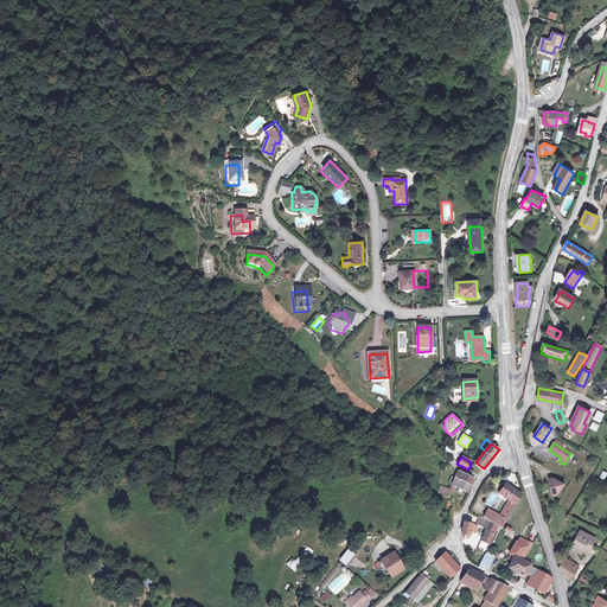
[(455,477),(471,485),(474,478),(459,471),(455,477)]
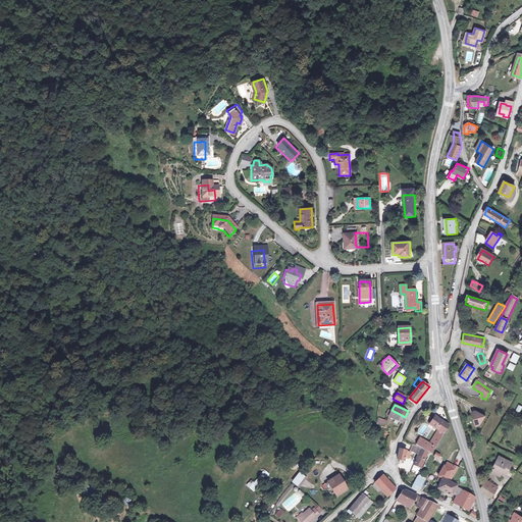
[(403,421),(405,417),(392,410),(390,411),(389,414),(388,416),(395,419),(396,418),(403,421)]
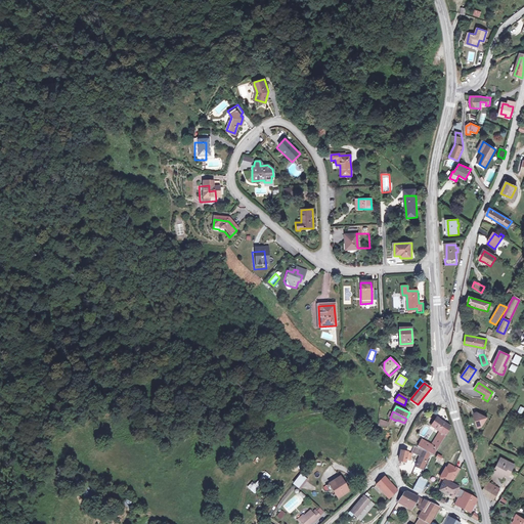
[(473,412),(477,426),(481,425),(486,416),(477,411),(473,412)]
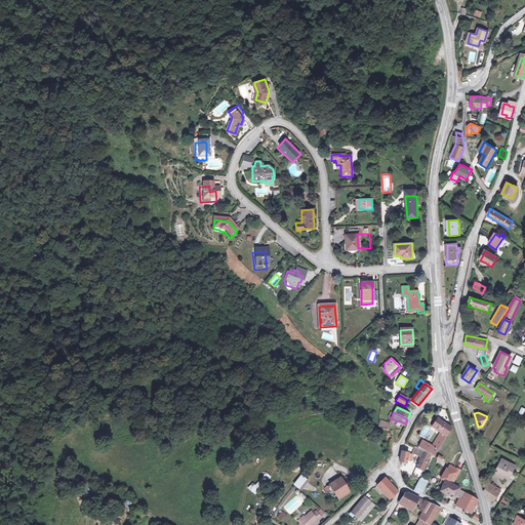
[(443,444),(451,429),(437,418),(433,426),(444,434),(436,447),(421,440),(417,446),(436,456),(443,444)]
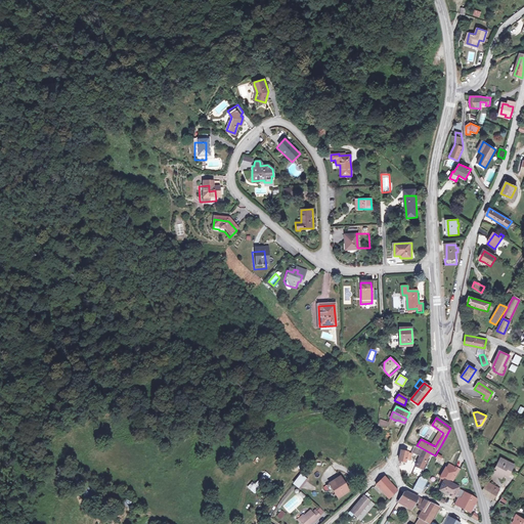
[(422,471),(430,454),(419,448),(417,452),(416,454),(419,456),(415,467),(422,471)]
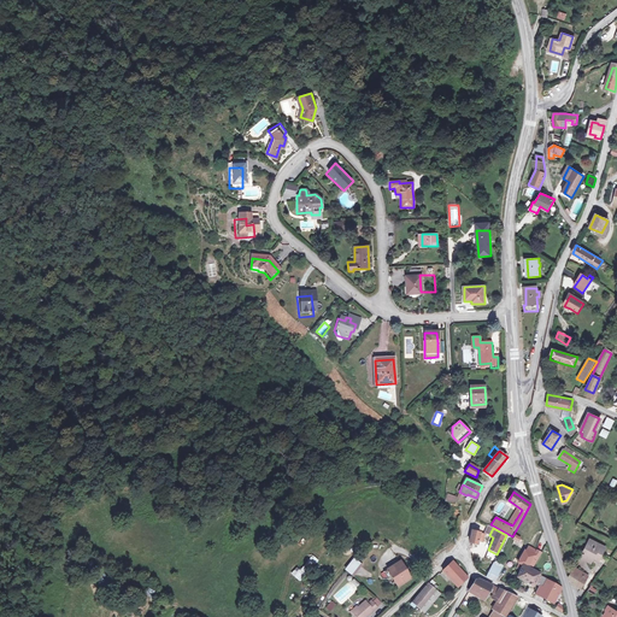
[(485,534),(471,530),(469,541),(477,544),(479,540),(483,541),(485,534)]
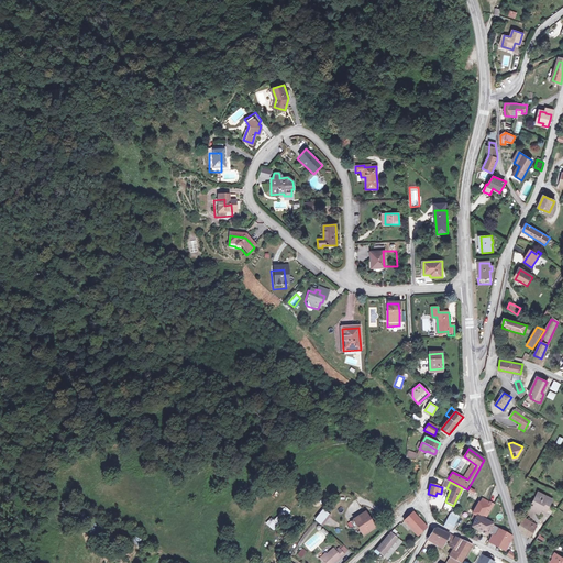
[(552,500),(538,494),(536,499),(538,500),(534,507),(541,510),(545,514),(552,500)]
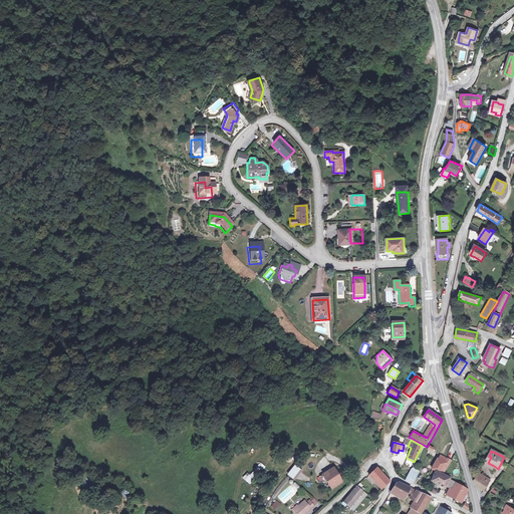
[(448,469),(445,468),(446,466),(449,468),(452,462),(440,456),(439,460),(438,459),(432,470),(433,470),(442,475),(443,473),(446,474),(448,469)]
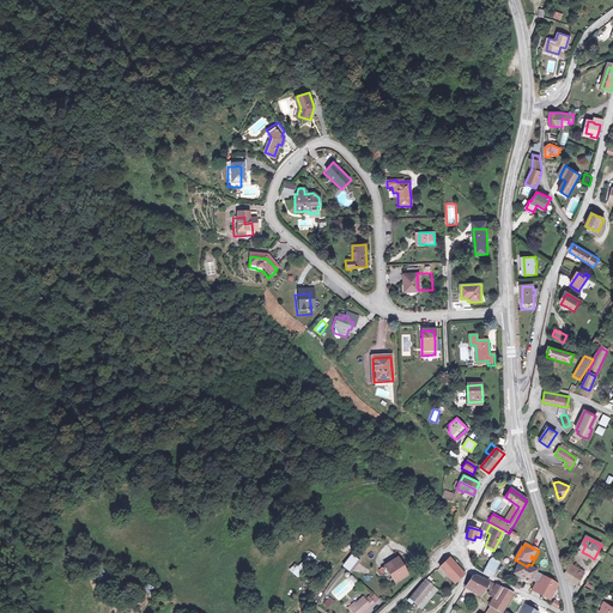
[(588,560),(589,556),(582,552),(586,545),(583,544),(577,554),(588,560)]
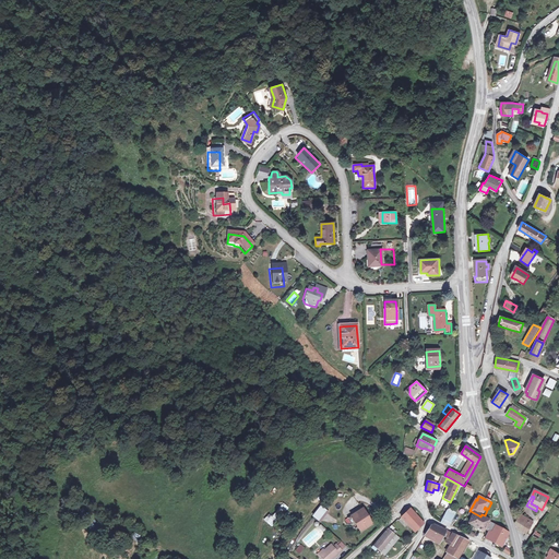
[(289,507),(284,502),(266,522),(272,526),(289,507)]
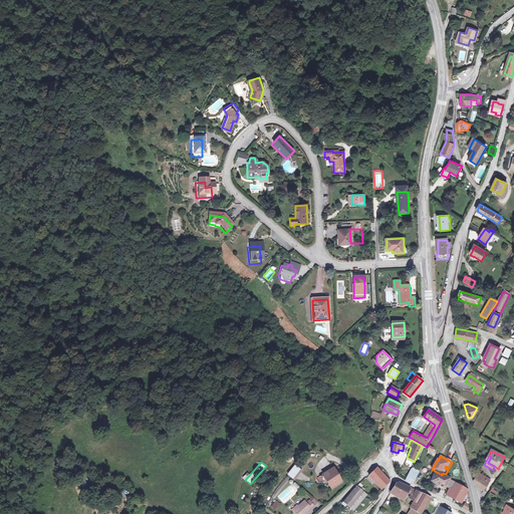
[(293,481),(301,471),(294,465),(286,475),(293,481)]
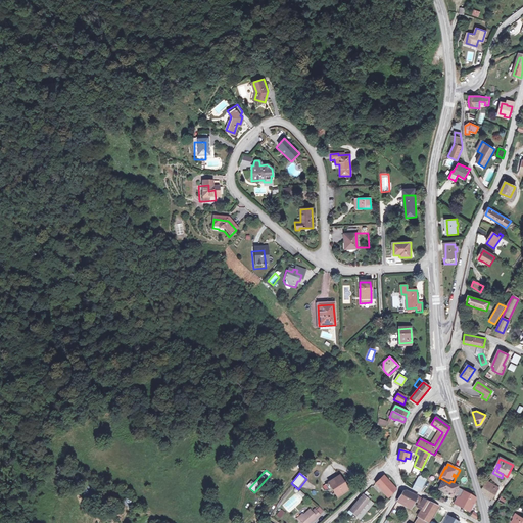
[(376,482),(388,495),(395,488),(384,475),(376,482)]
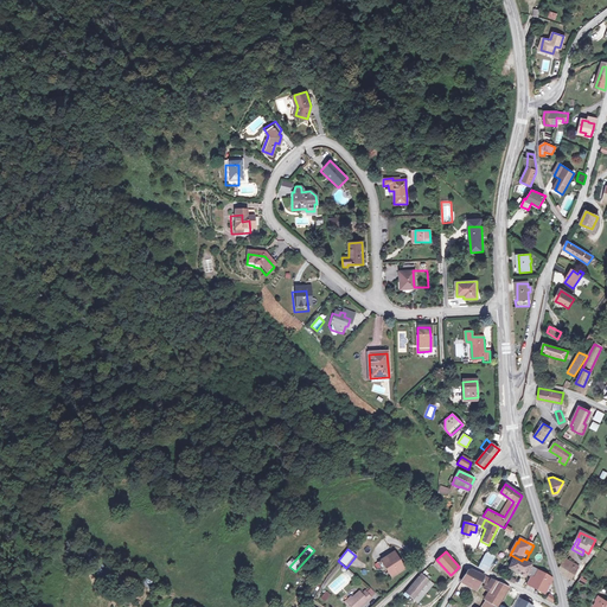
[(490,566),(494,557),(485,553),(480,562),(485,563),(489,564),(490,566)]
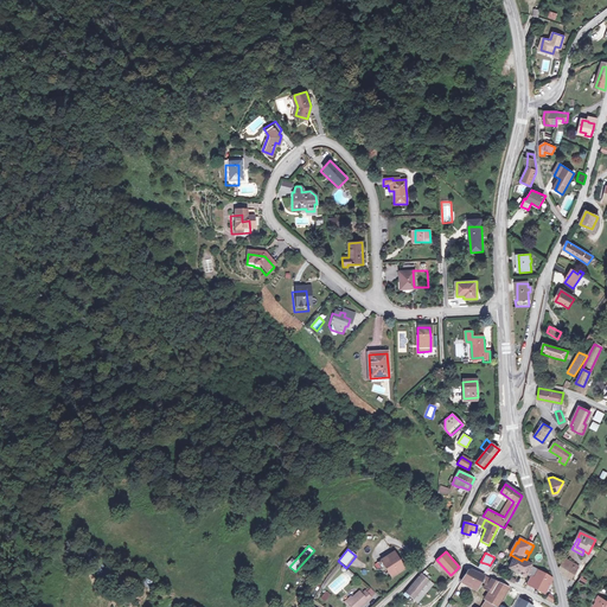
[(391,554),(381,561),(390,576),(402,569),(391,554)]
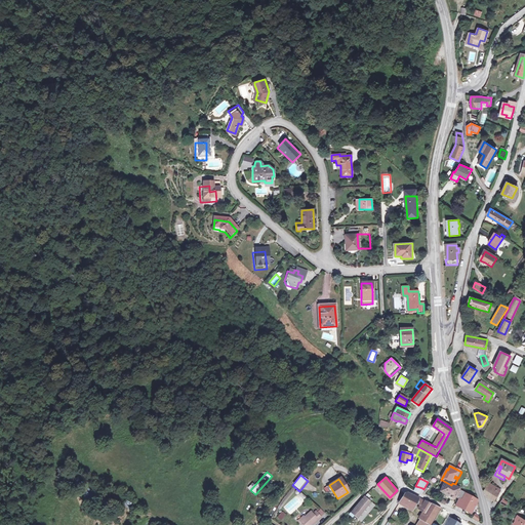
[(444,484),(441,491),(454,499),(459,492),(460,491),(454,487),(451,485),(442,480),(441,482),(444,484)]
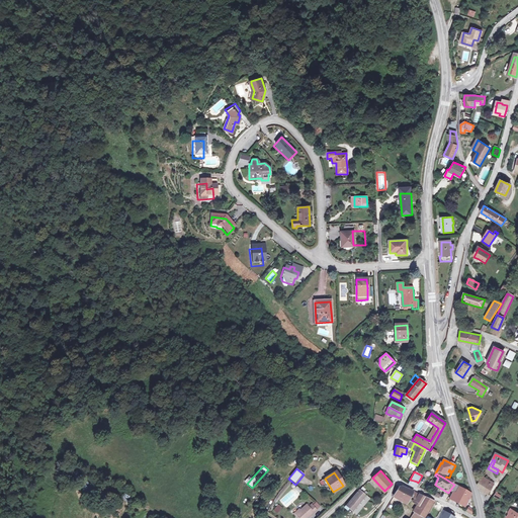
[(487,484),(488,481),(483,478),(479,485),(480,487),(484,490),(482,492),(488,496),(492,488),(487,484)]
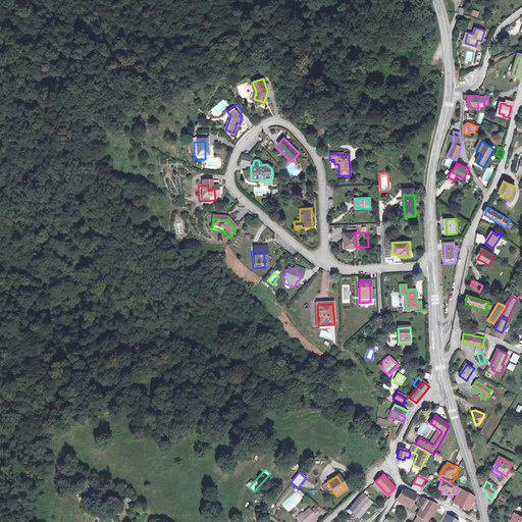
[(306,497),(300,489),(297,492),(303,499),(306,497)]
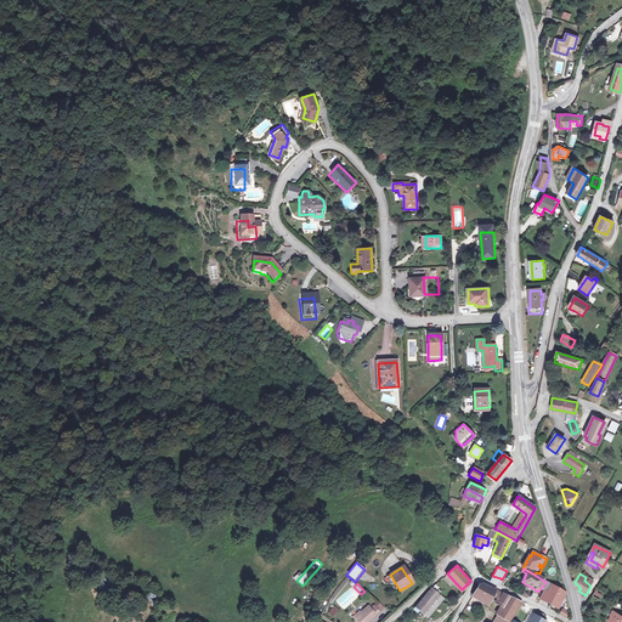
[(479,584),(473,595),(488,604),(492,597),(498,600),(497,603),(503,606),(498,615),(505,620),(509,621),(522,603),(498,592),(482,584),(479,584)]
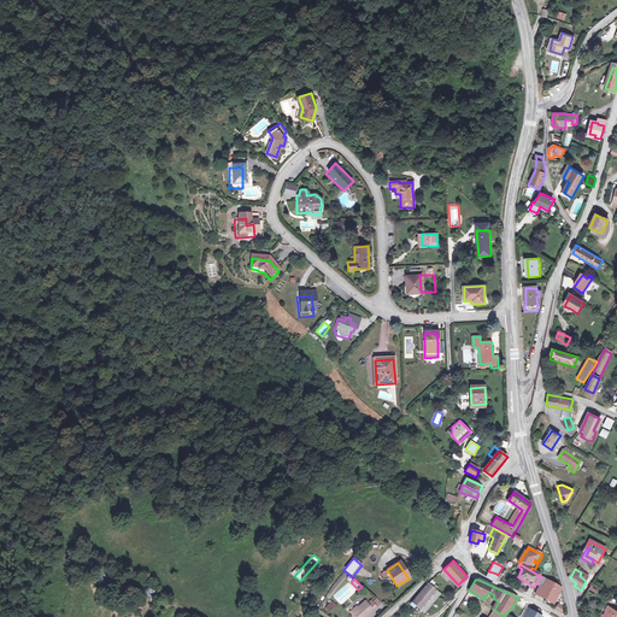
[(553,605),(562,589),(546,581),(542,588),(540,586),(535,595),(539,597),(540,595),(548,599),(547,601),(553,605)]
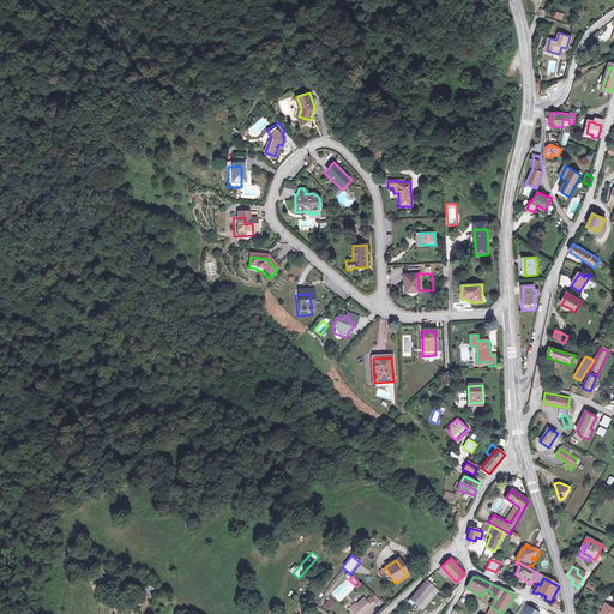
[(425,599),(434,588),(426,582),(416,593),(425,599)]
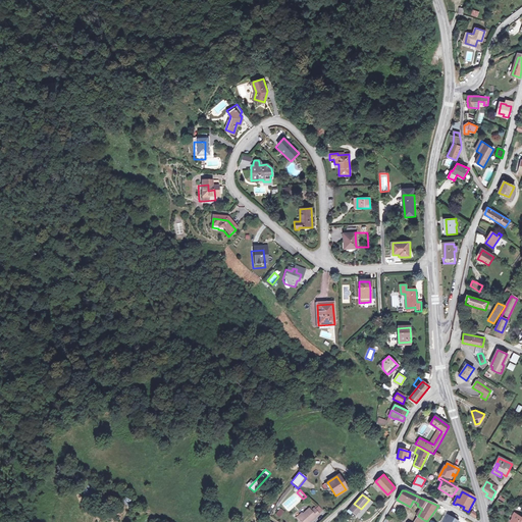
[(372,503),(369,500),(361,509),(354,504),(353,505),(362,513),(372,503)]
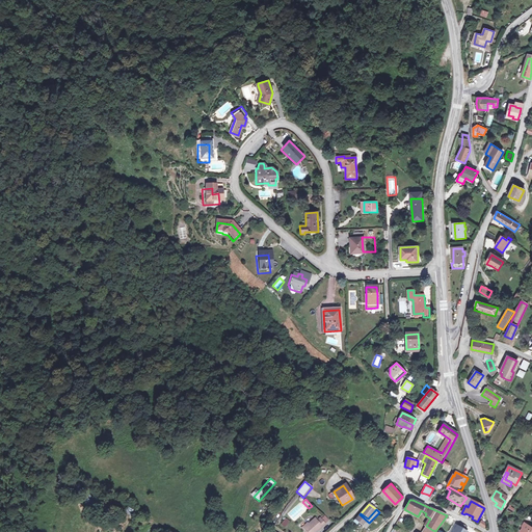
[(296,515),(292,510),(288,514),(292,519),(296,515)]
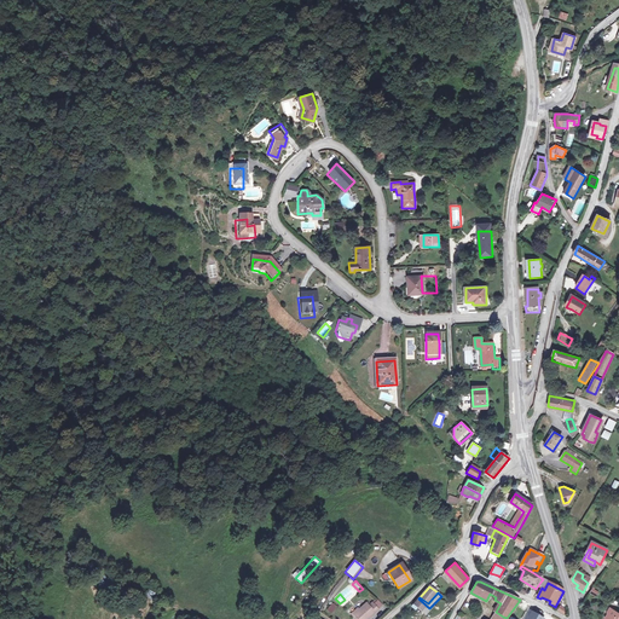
[(426,614),(429,608),(418,599),(414,605),(418,607),(426,614)]
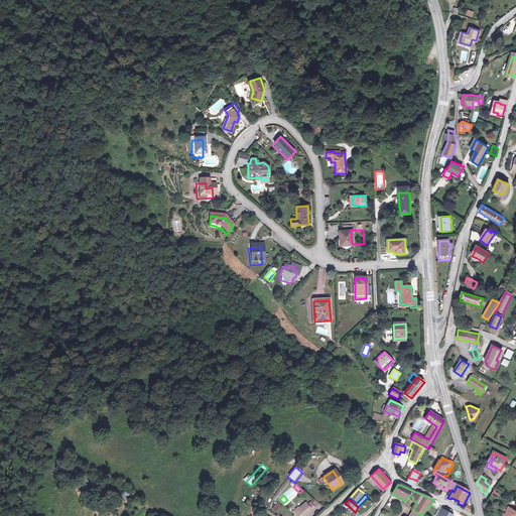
[(281,506),(277,502),(272,508),(276,511),(281,506)]
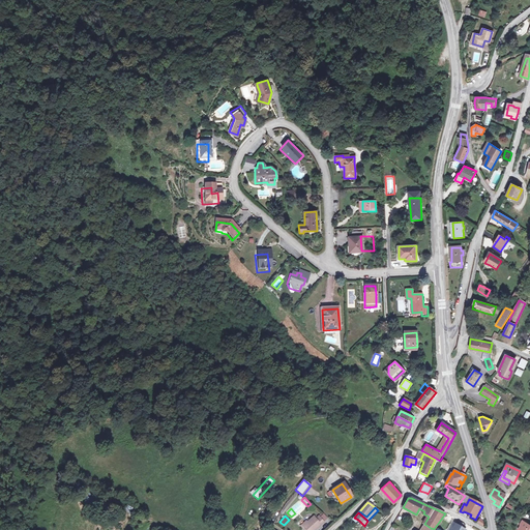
[(303,529),(313,529),(323,522),(318,516),(315,518),(313,516),(306,522),(300,526),(303,529)]
